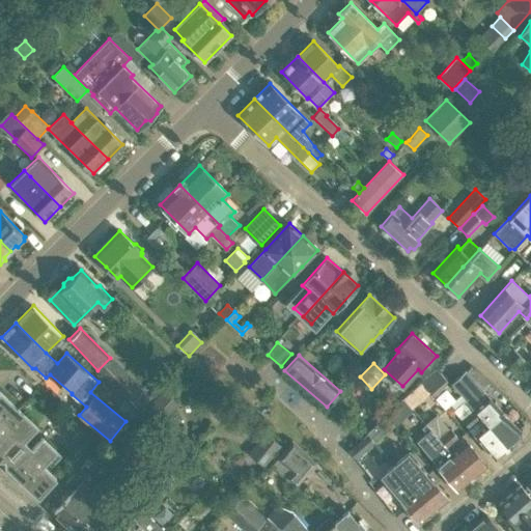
[(434,393),(448,381),(437,369),(423,382),(434,393)]
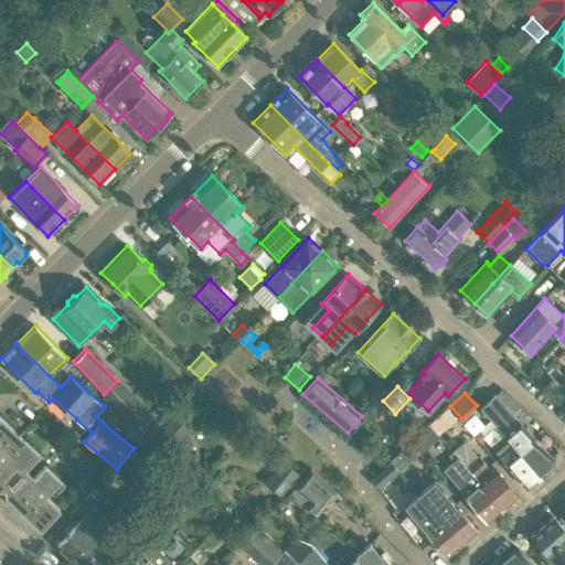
[(504,432),(518,419),(494,396),(482,408),(504,432)]
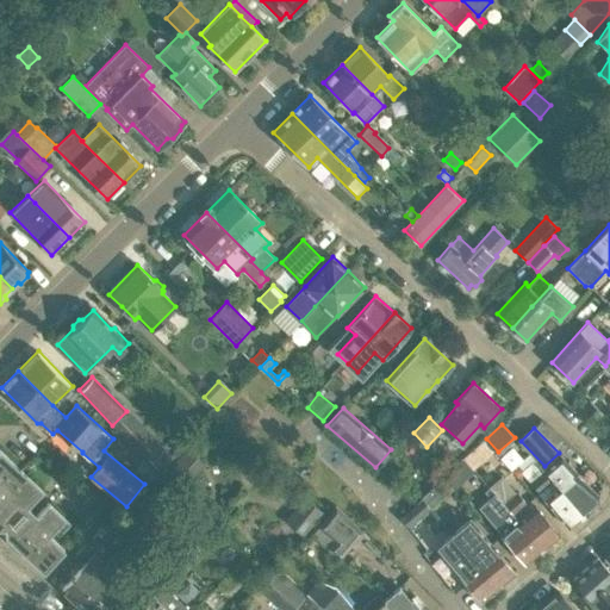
[(188,447),(167,470),(185,486),(206,465),(188,447)]
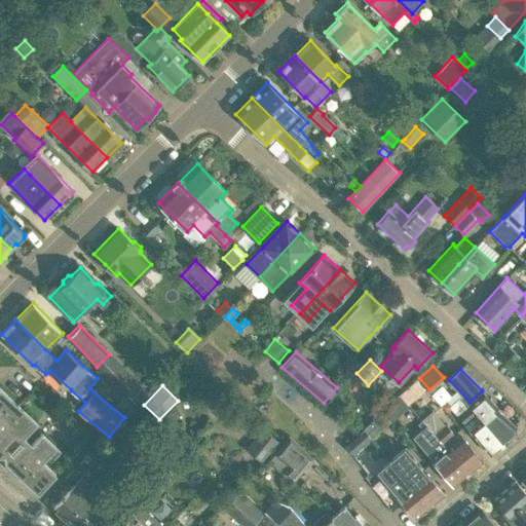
[(0,423),(19,404),(0,387),(0,386),(0,423)]
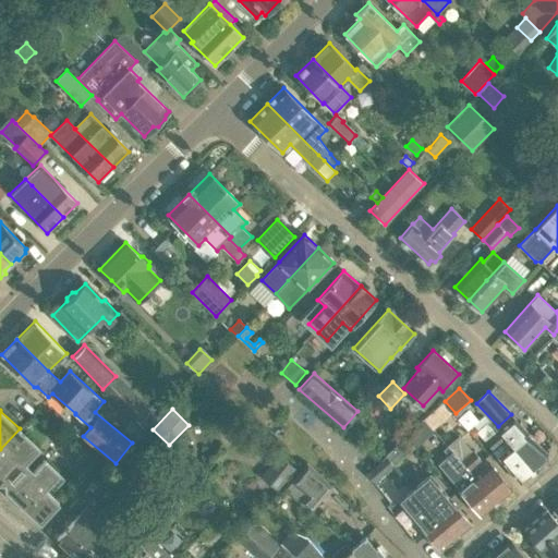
[(514,415),(499,428),(536,469),(549,459),(549,452),(528,434),(530,432),(514,415)]
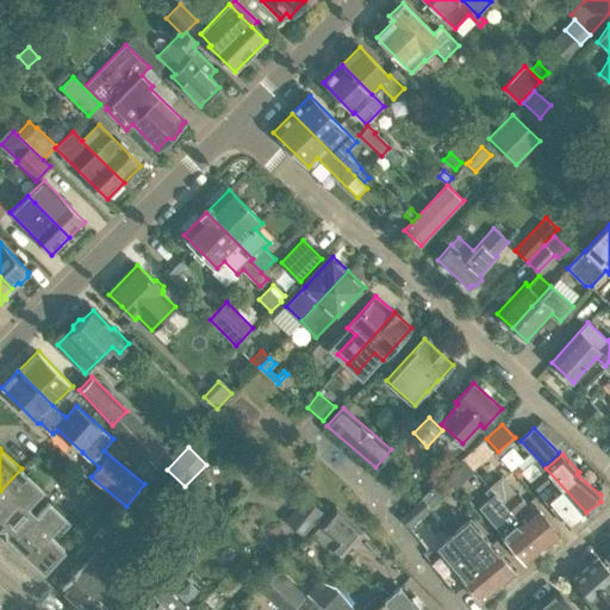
[(144,458),(132,471),(147,484),(159,471),(145,459),(144,458)]
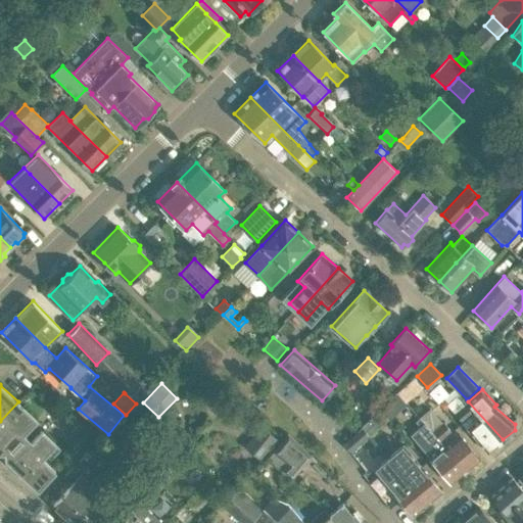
[(389,418),(406,402),(397,393),(381,410),(389,418)]
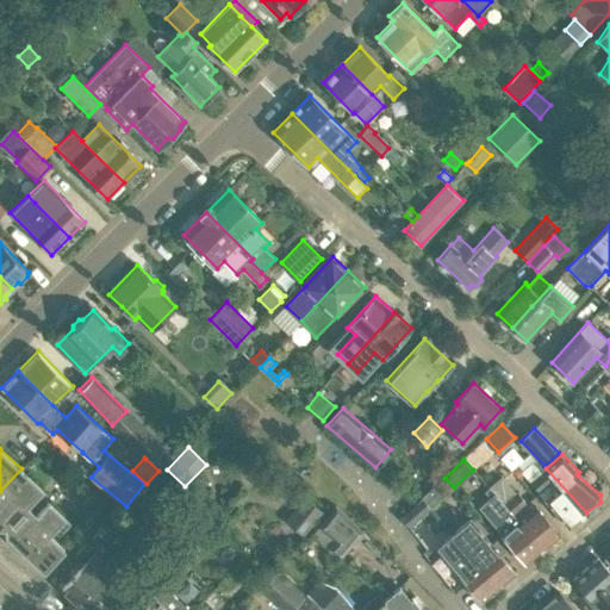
[(570,527),(586,512),(546,468),(539,460),(526,472),(547,497),(546,498),(570,527)]
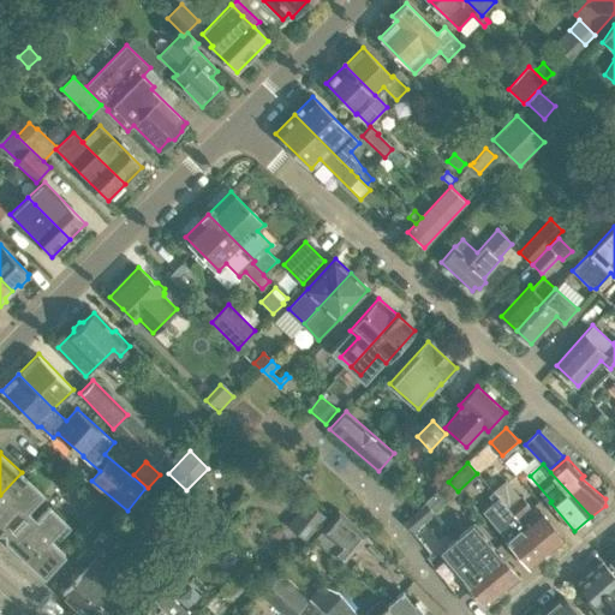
[(28,511),(45,494),(22,472),(0,495),(0,530),(23,506),(28,511)]
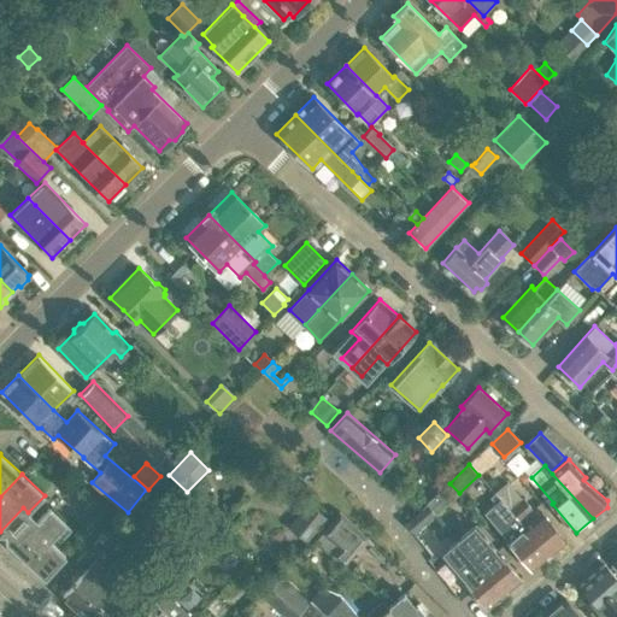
[(507,481),(497,492),(511,509),(552,553),(568,540),(544,512),(540,515),(524,498),(523,499),(507,481)]
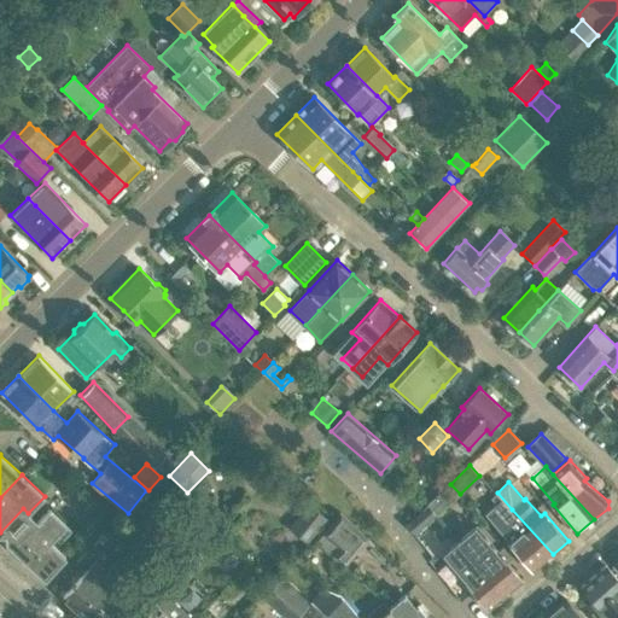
[(438,513),(459,495),(449,484),(429,502),(438,513)]
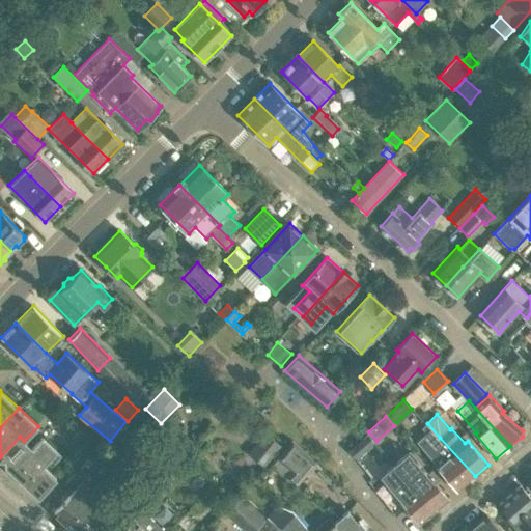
[(427,434),(418,441),(439,465),(438,466),(458,490),(475,476),(440,438),(427,423),(422,427),(427,434)]
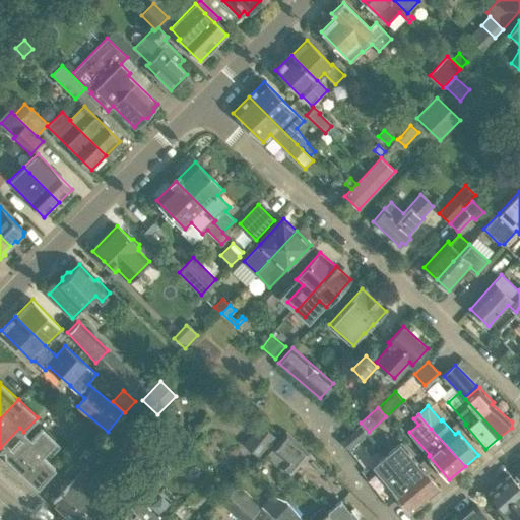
[(356,428),(342,440),(349,449),(369,432),(361,423),(360,424),(362,427),(358,430),(356,428)]
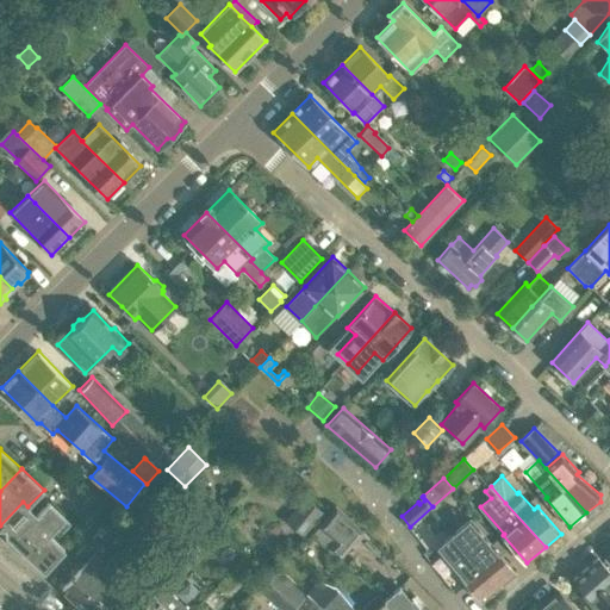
[(303,535),(323,511),(305,497),(285,521),(303,535)]
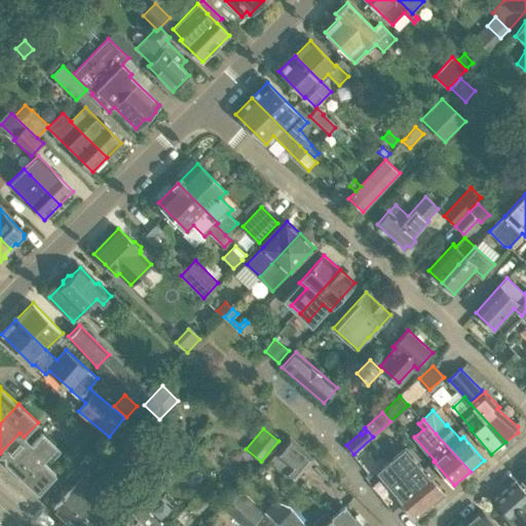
[(20,475),(51,441),(42,433),(29,448),(24,443),(6,462),(20,475)]
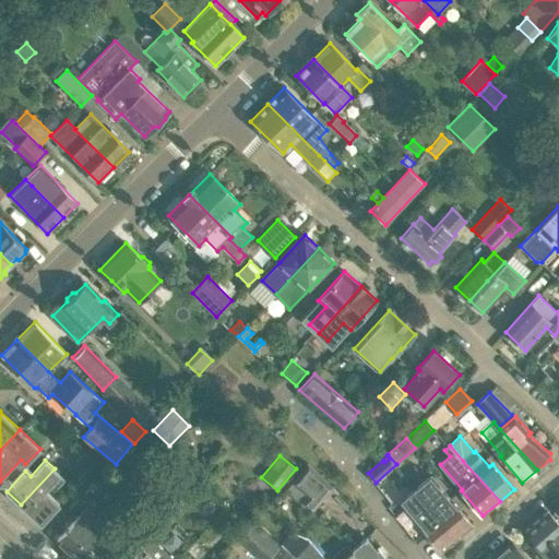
[(311,511),(333,486),(307,464),(300,472),(286,488),(311,511)]
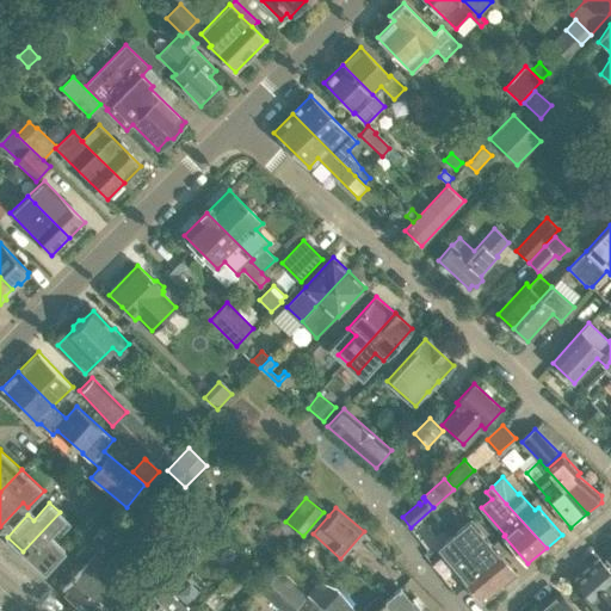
[(60,537),(73,524),(60,512),(23,551),(45,573),(66,550),(50,536),(54,531),(60,537)]
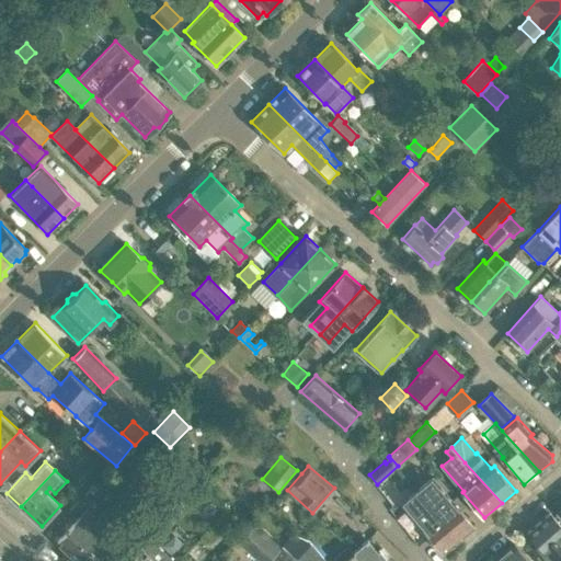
[(461,538),(474,526),(453,500),(433,477),(419,489),(461,538)]
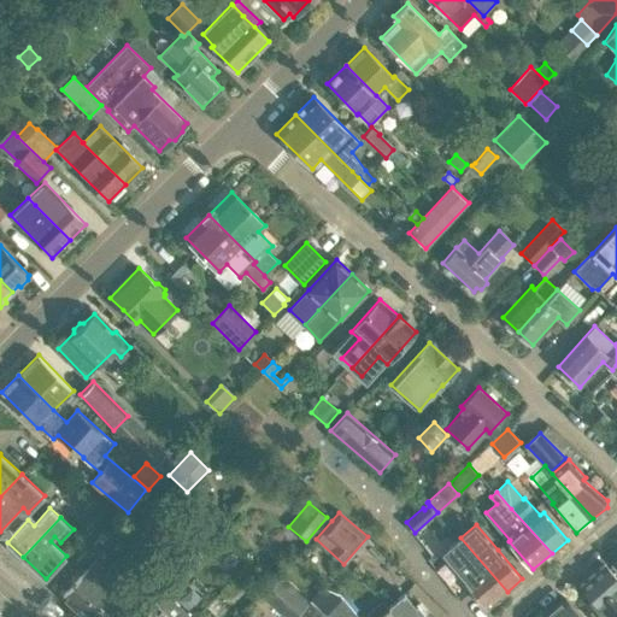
[(141,545),(129,535),(117,547),(128,558),(141,545)]
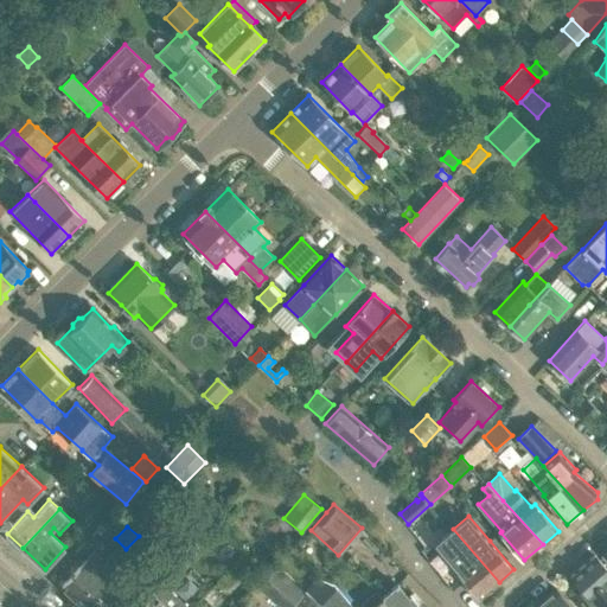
[(480,598),(499,582),(453,529),(435,543),(457,569),(480,598)]
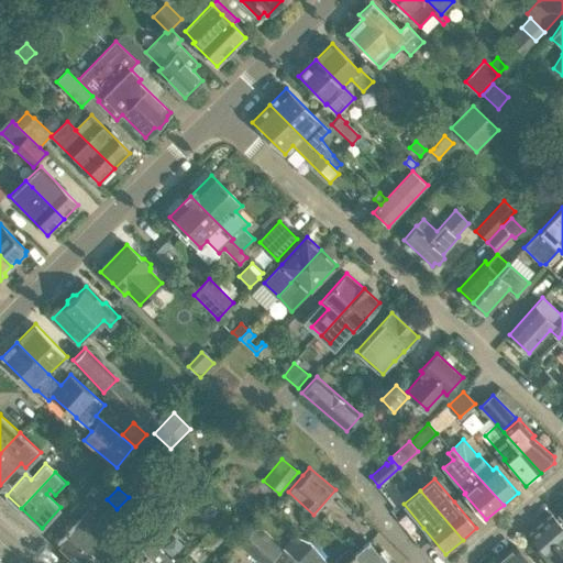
[(75,560),(106,528),(87,511),(57,543),(75,560)]
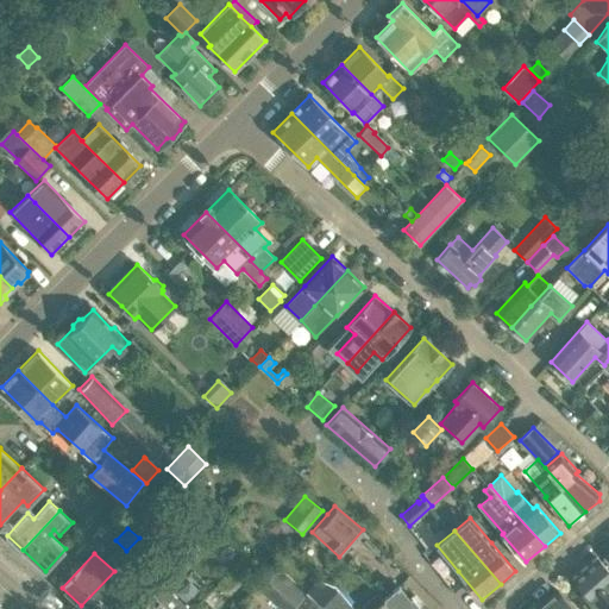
[(600,608),(603,608),(608,604),(608,572),(597,558),(575,578),(591,598),(588,601),(592,607),(596,604),(600,608)]
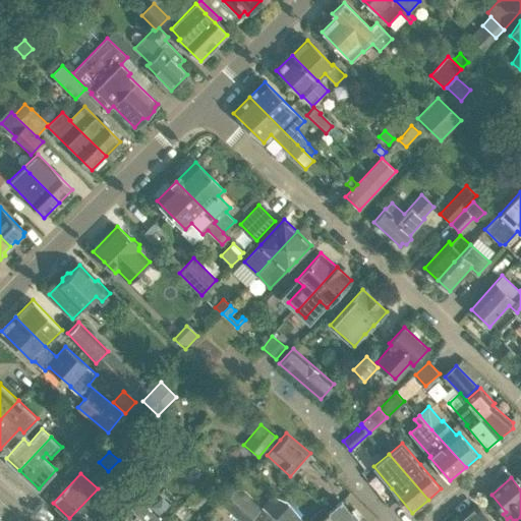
[(239,520),(249,520),(259,511),(236,487),(222,503),(239,520)]
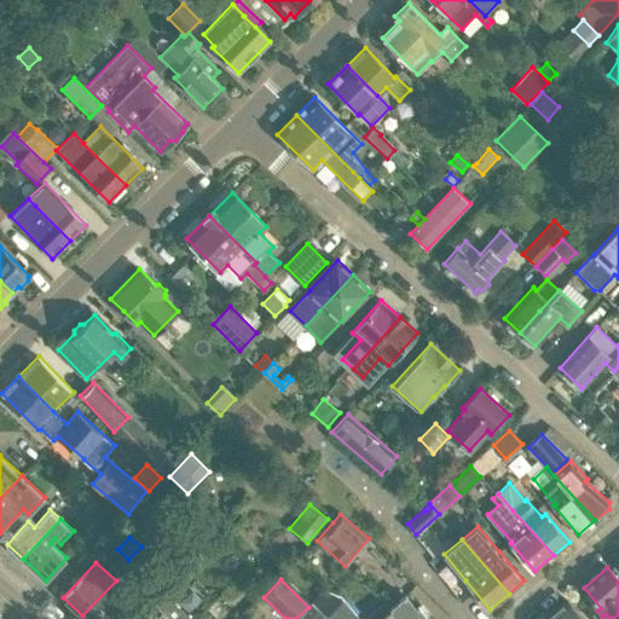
[(86,618),(116,618),(136,599),(116,580),(82,615),(86,618)]
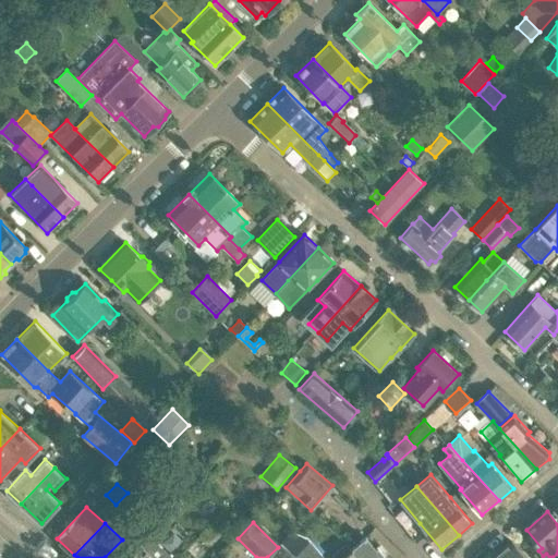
[(281,542),(290,549),(295,543),(287,535),(281,542)]
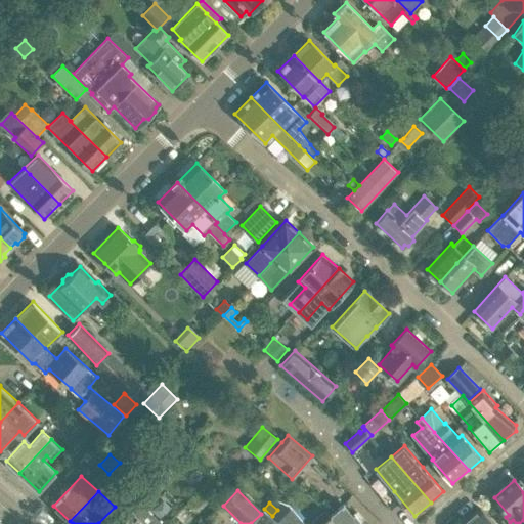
[(162,523),(140,504),(120,523),(162,523)]
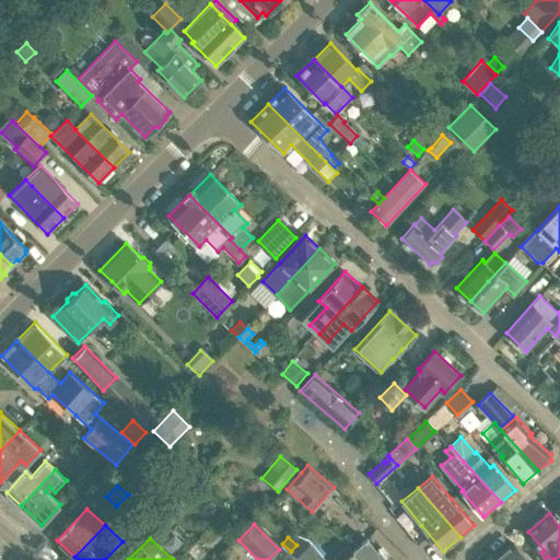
[(300,559),(325,559),(307,538),(291,551),(290,552),(300,559)]
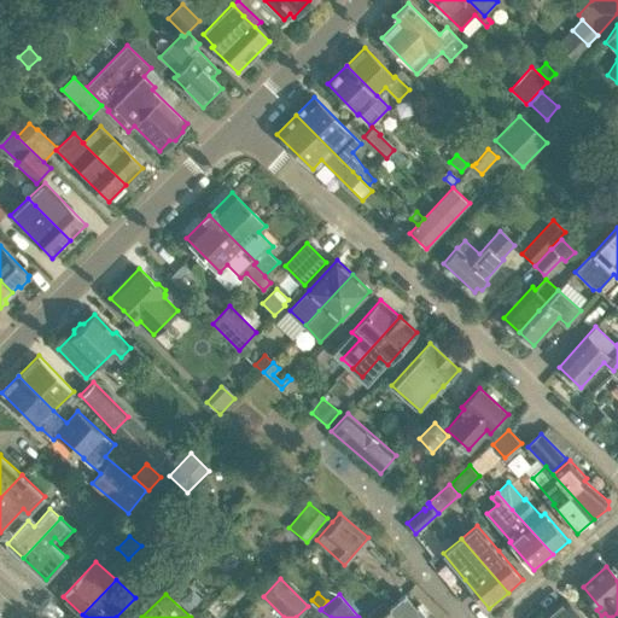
[(417,607),(406,594),(389,608),(397,617),(429,617),(419,606),(417,607)]
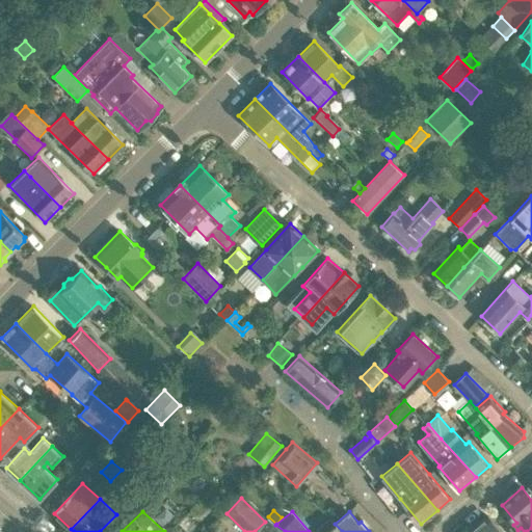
[(478,531),(501,531),(487,515),(475,527),(478,531)]
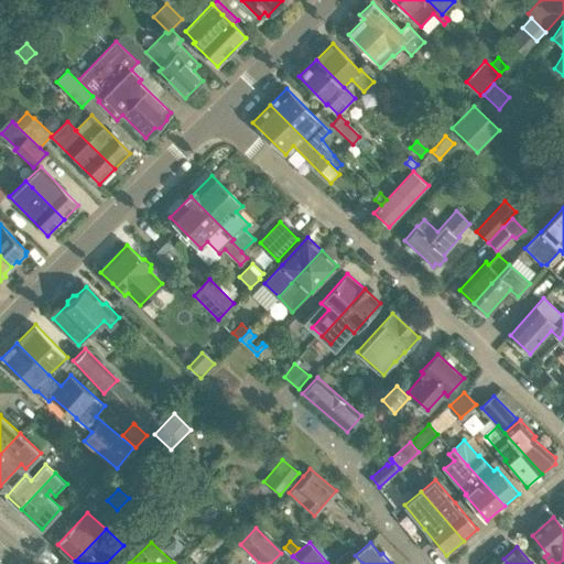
[(362,563),(355,555),(350,549),(336,561),(338,563),(362,563)]
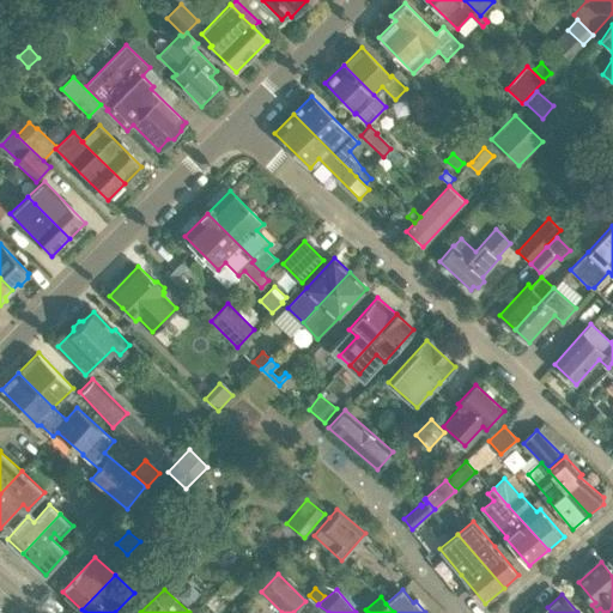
[(325,612),(308,598),(305,601),(293,612),(325,612)]
